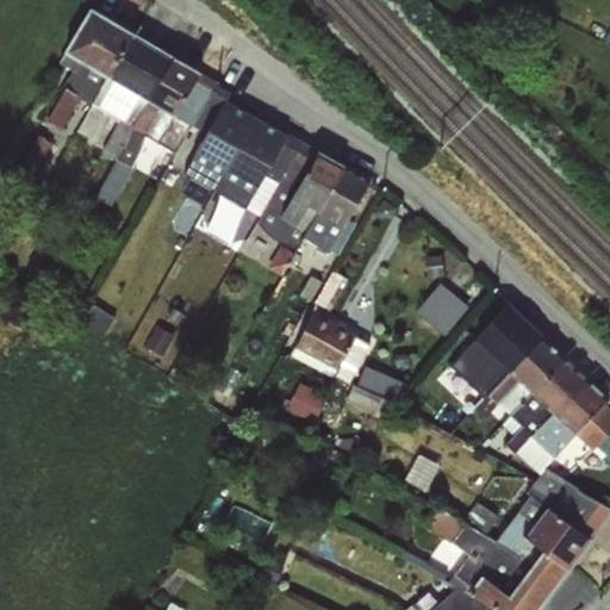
[(198,114),(223,70),(104,4),(72,60),(82,66),(72,85),(137,120),(154,89),(198,114)]
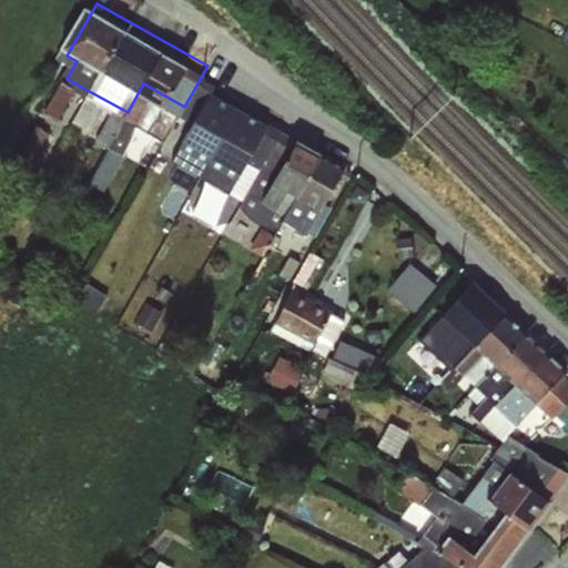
[(63,117),(82,88),(71,81),(52,109),(63,117)]
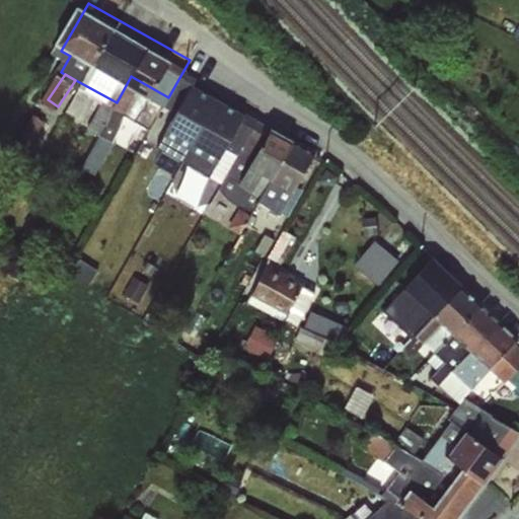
[(183,103),(161,151),(181,160),(167,192),(207,210),(222,177),(232,182),(236,175),(228,171),(256,110),(183,76),(172,99),(183,103)]
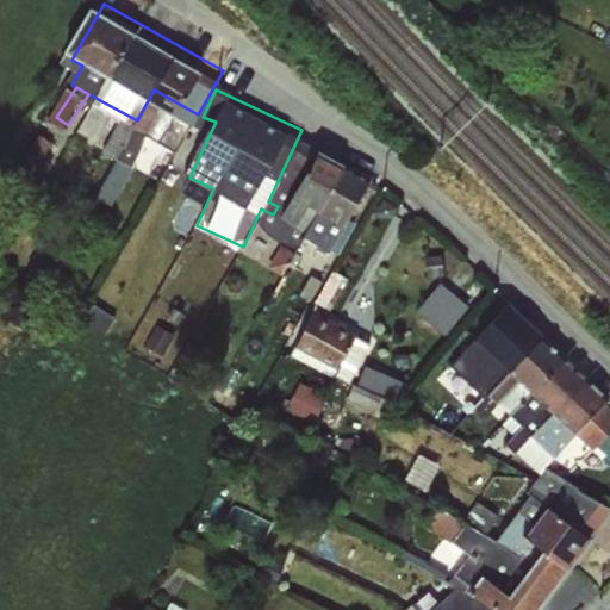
[(142,125),(160,134),(170,111),(153,103),(142,125)]
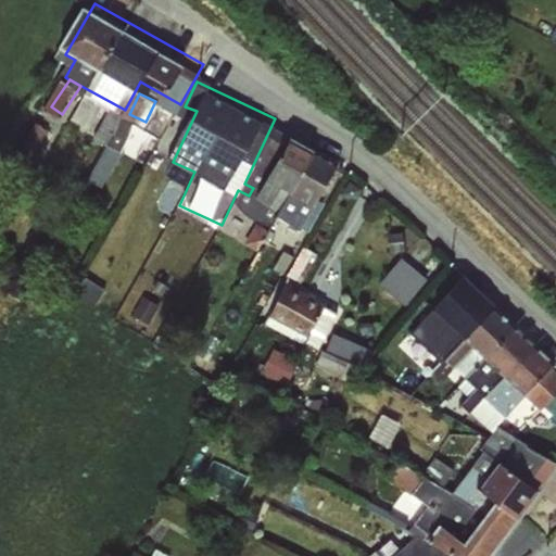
[(108,189),(139,122),(108,108),(93,138),(106,144),(89,180),(108,189)]
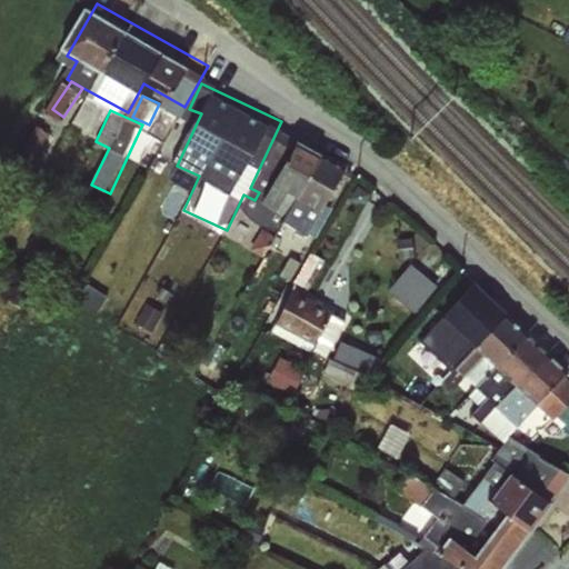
[(291,220),(325,236),(358,166),(299,138),(280,178),(285,180),(269,212),(272,213),(256,248),(275,257),(291,220)]
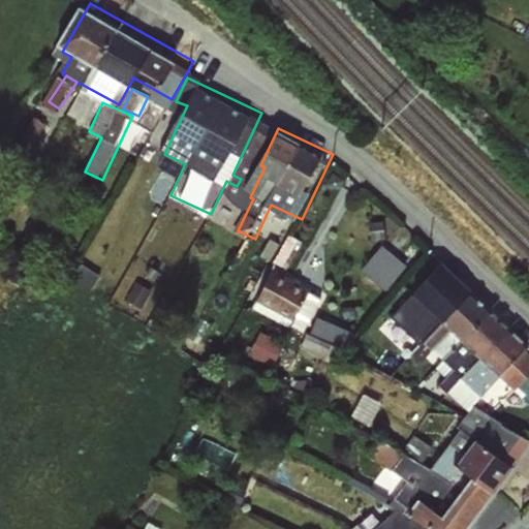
[(385,239),(365,268),(393,288),(413,259),(385,239)]
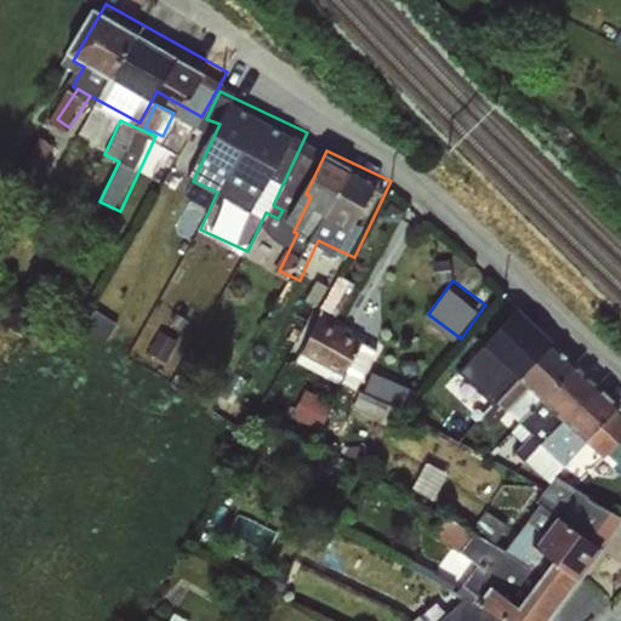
[(363,339),(319,317),(296,362),(354,392),(375,351),(360,343),(363,339)]
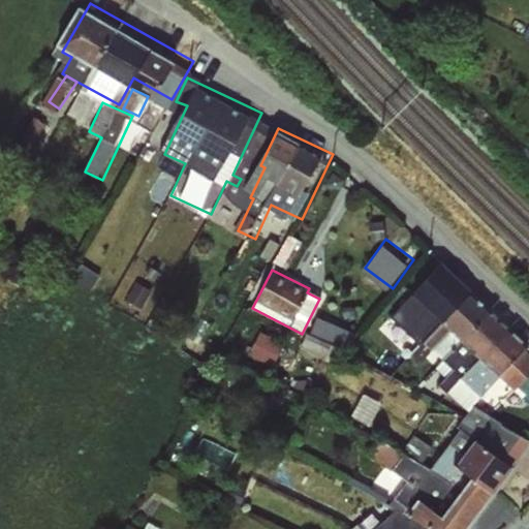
[(413,351),(471,292),(452,273),(413,319),(418,325),(399,349),(406,355),(413,351)]
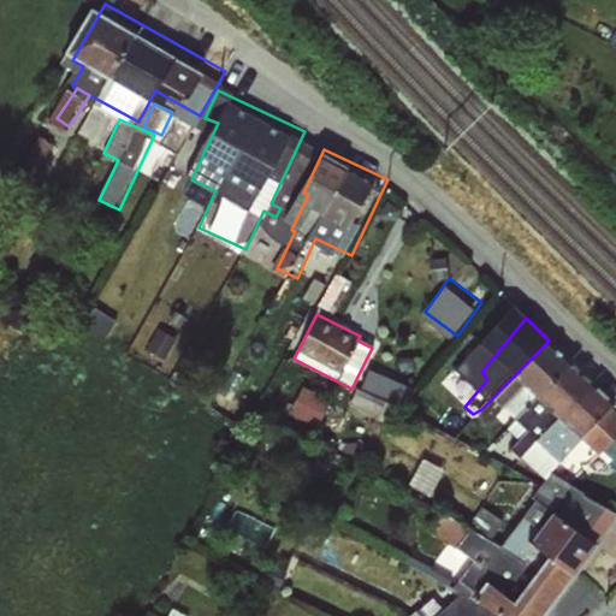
[(508,424),(570,362),(549,341),(481,409),(493,420),(501,414),(508,424)]
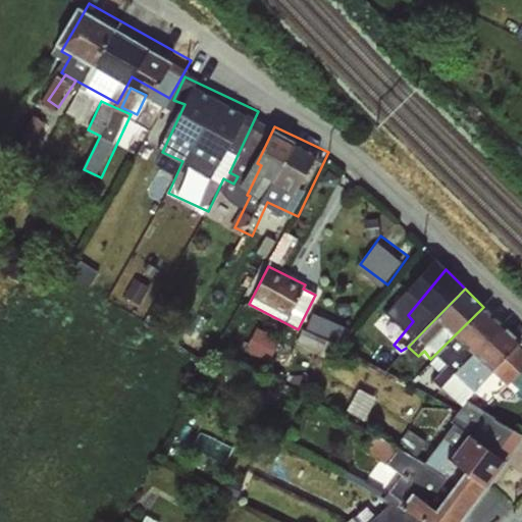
[(441,388),(501,323),(483,307),(430,359),(439,371),(431,380),(441,388)]
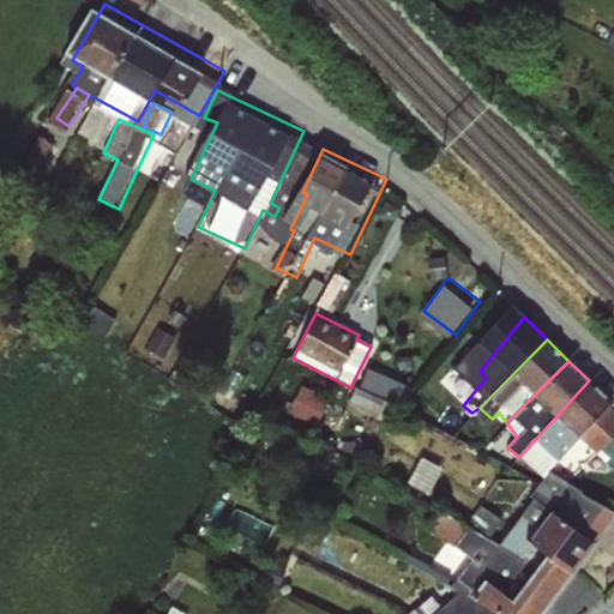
[(411,398),(417,379),(372,366),(366,385),(411,398)]
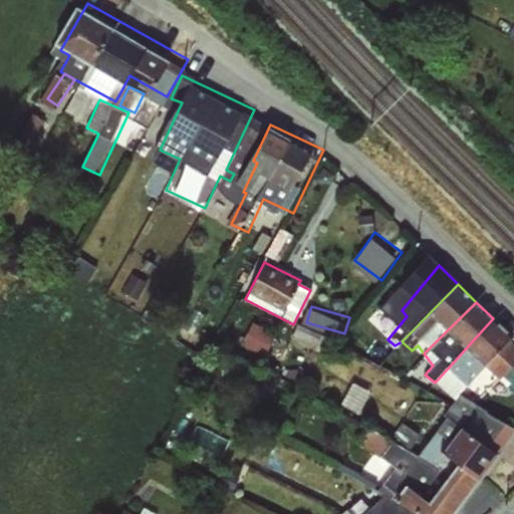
[(493,318),(435,382),(441,388),(449,382),(460,392),(483,366),(511,389),(513,384),(513,343),(509,339),(512,336),(493,318)]
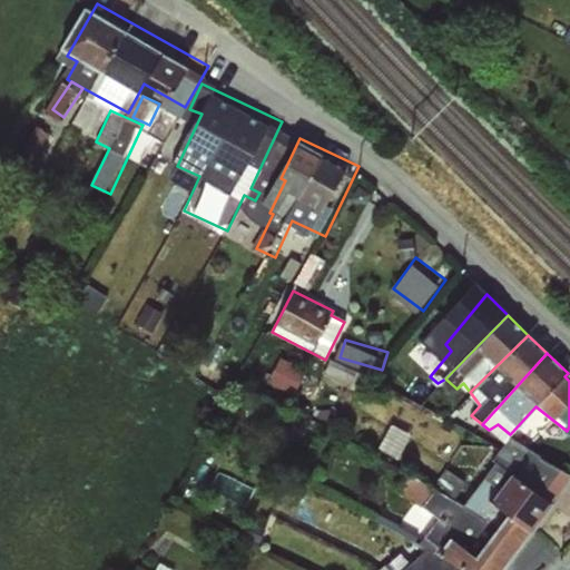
[(300,391),(308,371),(281,360),(273,381),(300,391)]
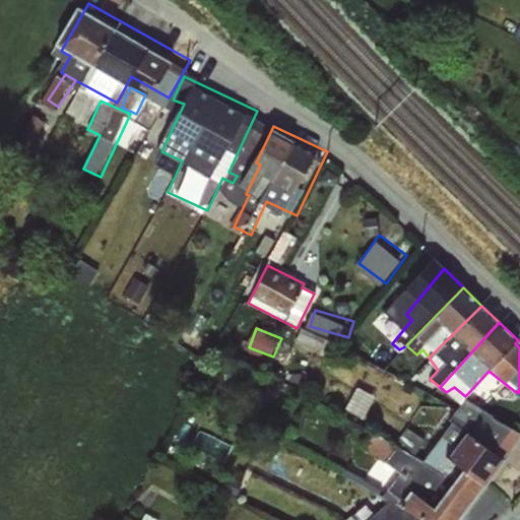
[(434,444),(485,484),(505,460),(519,438),(519,433),(465,399),(447,419),(451,423),(434,444)]
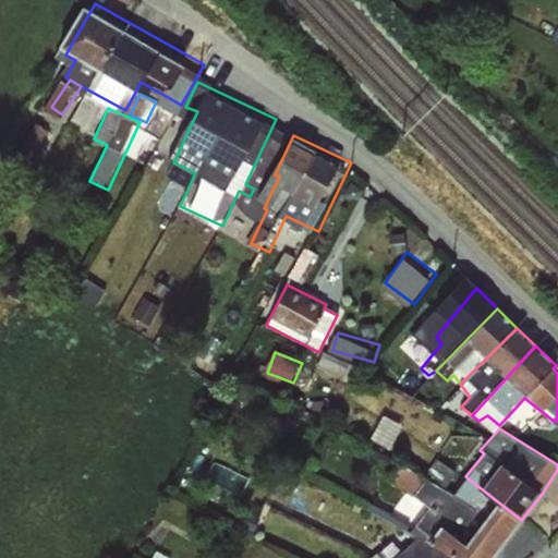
[(492,557),(521,520),(465,476),(435,458),(424,475),(401,463),(389,480),(426,508),(413,526),(391,514),(387,520),(407,533),(450,557),(492,557)]
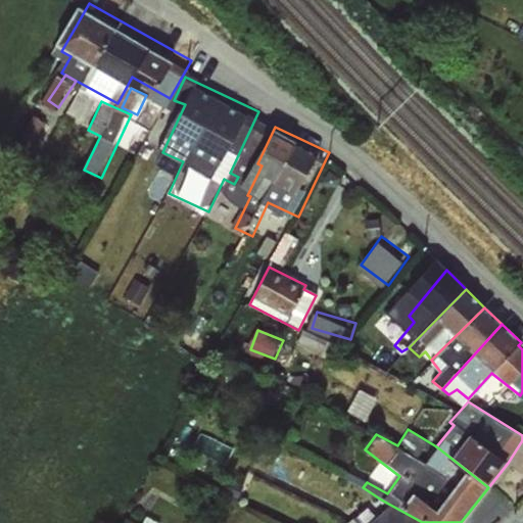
[(422,522),(381,500),(371,514),(375,520),(371,522),(422,522)]
